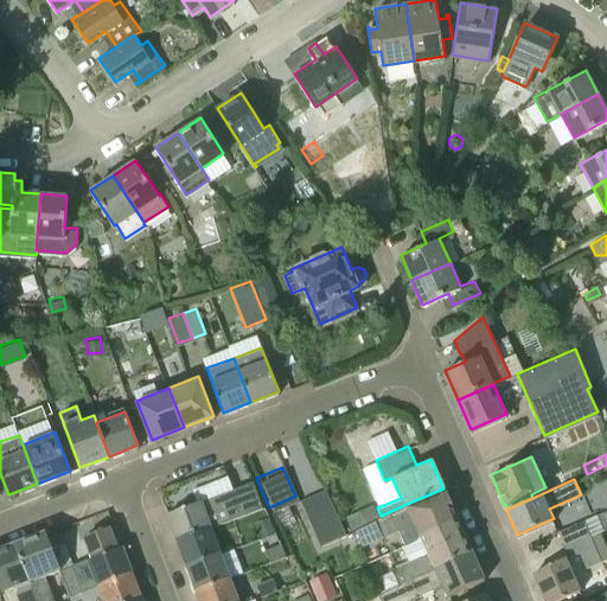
[(178,538),(211,525),(211,524),(262,505),(253,480),(167,512),(178,538)]
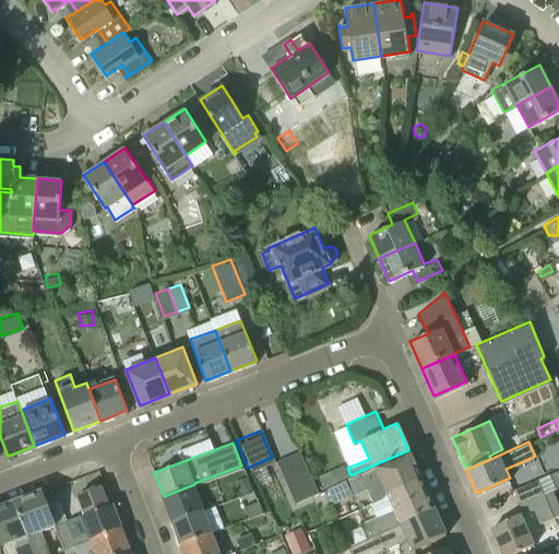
[(295,502),(318,490),(300,449),(276,459),(295,502)]
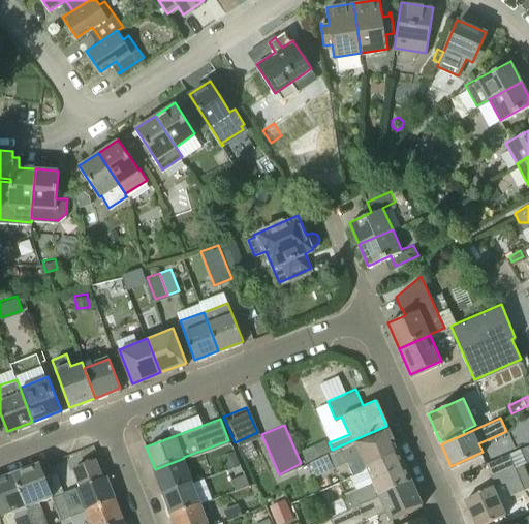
[(365,465),(398,451),(386,426),(354,439),(332,450),(331,451),(310,460),(316,473),(361,454),(365,465)]
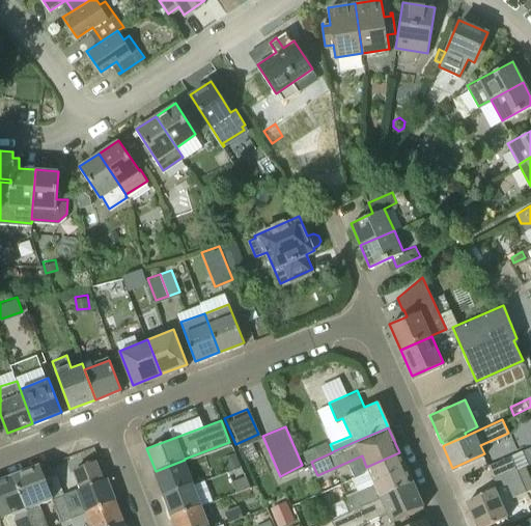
[(310,461),(311,462),(332,452),(326,439),(303,449),(307,462),(310,461)]
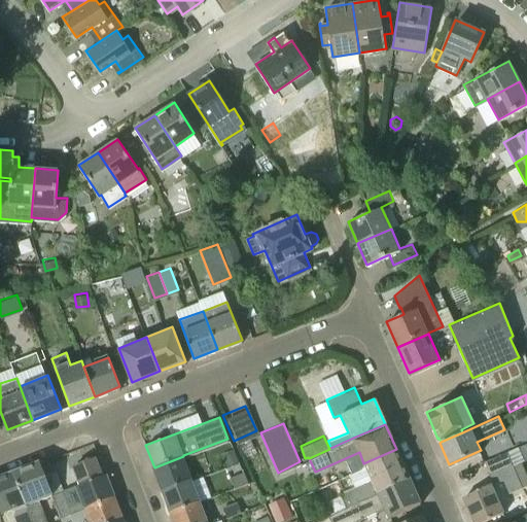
[(254,446),(250,437),(238,442),(242,451),(254,446)]
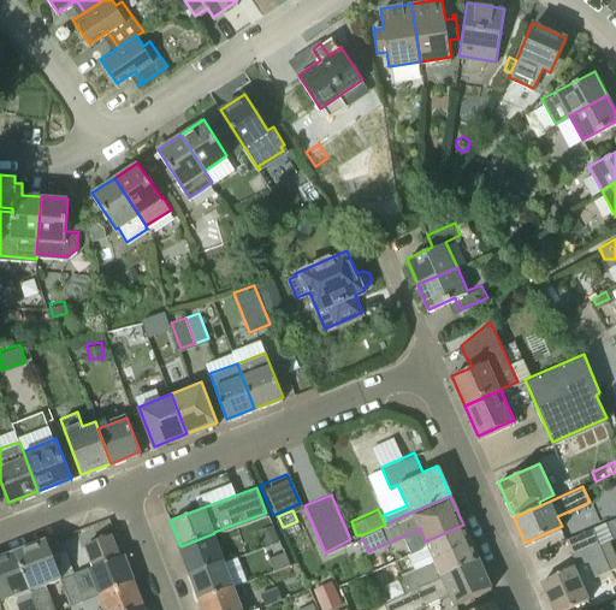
[(604,521),(592,526),(599,540),(609,537),(610,536),(604,521)]
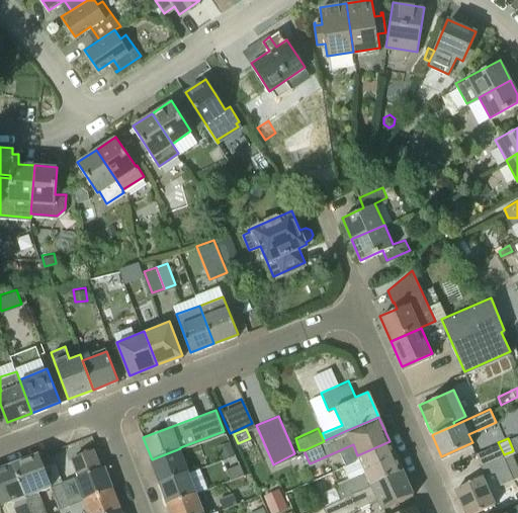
[(229,439),(218,443),(222,455),(234,450),(229,439)]
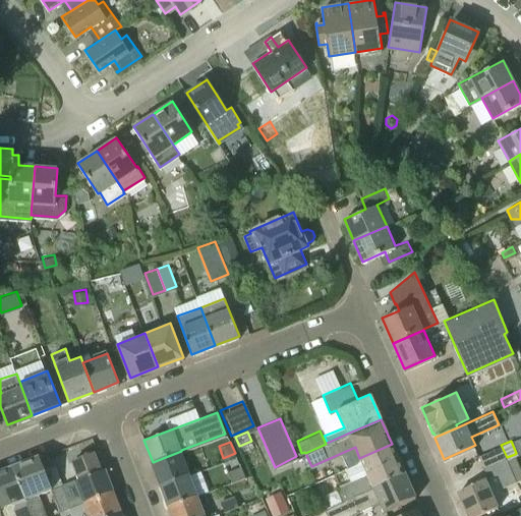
[(342,499),(404,471),(392,444),(359,458),(365,472),(336,485),(342,499)]
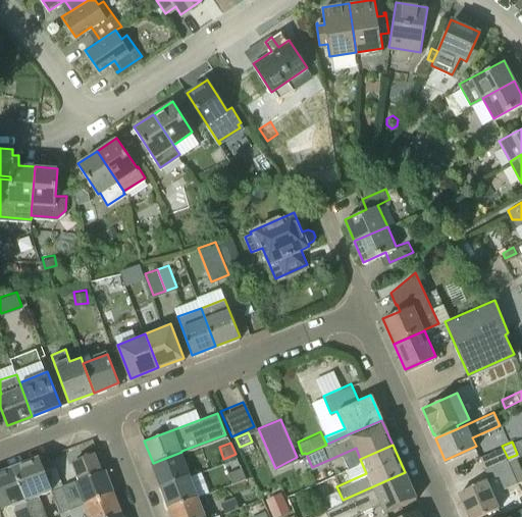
[(484,468),(508,458),(502,446),(479,455),(484,468)]
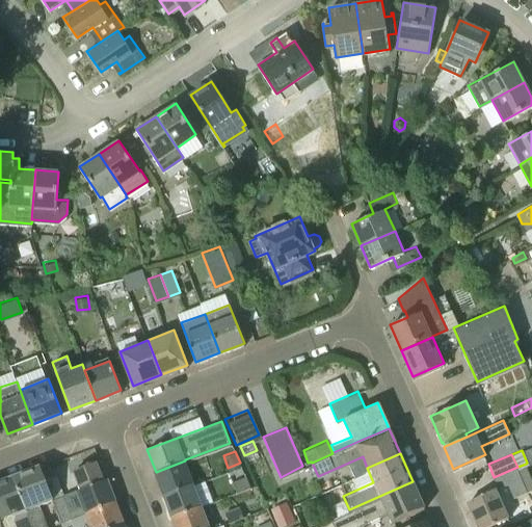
[(85,511),(114,499),(106,478),(103,479),(96,460),(74,469),(81,488),(77,489),(82,500),(69,505),(64,494),(53,498),(61,521),(85,511)]
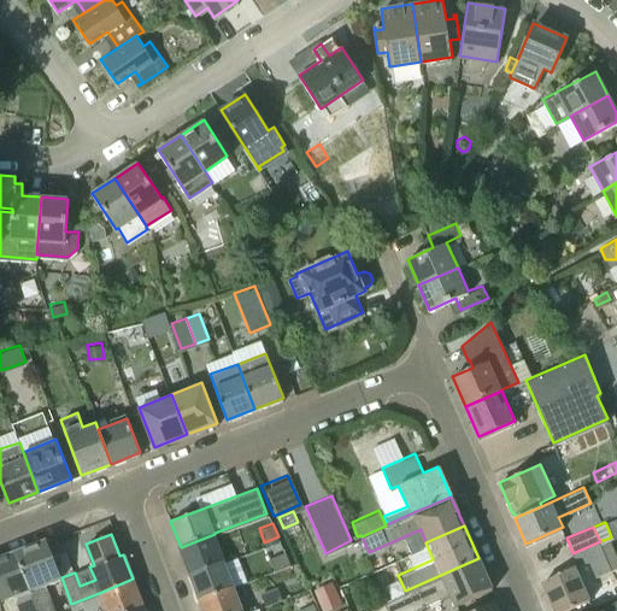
[(191,574),(224,560),(215,534),(181,547),(191,574)]
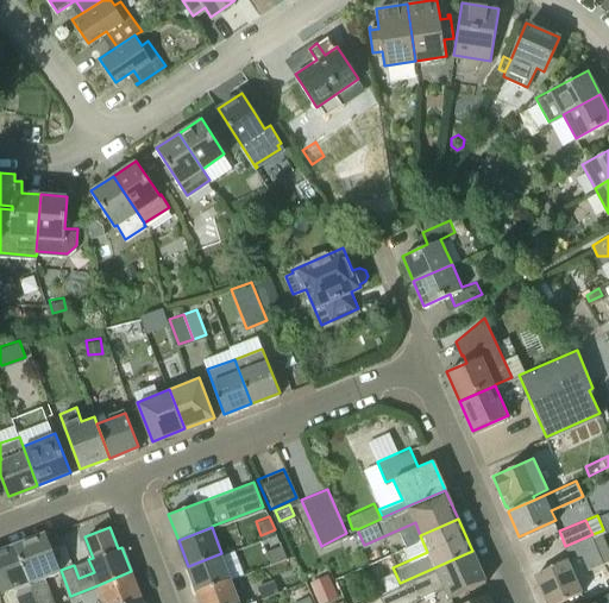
[(73,554),(86,553),(83,529),(70,529),(73,554)]
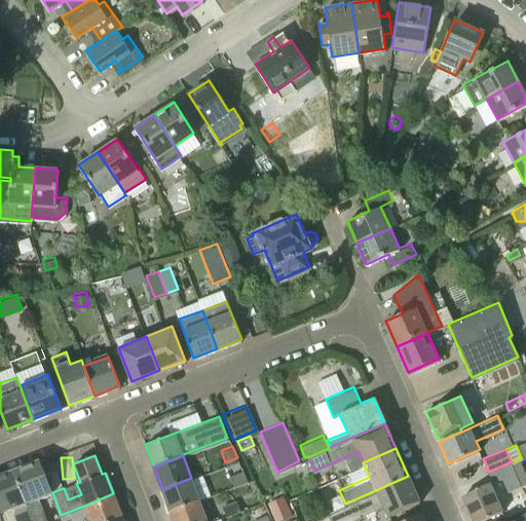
[(525,482),(525,473),(520,458),(512,461),(488,472),(492,481),(501,477),(508,490),(525,482)]
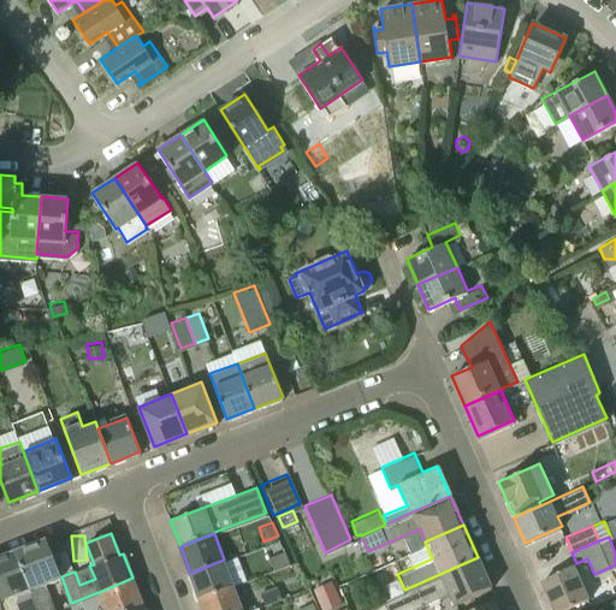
[(55,609),(46,582),(61,576),(47,539),(15,551),(39,609),(55,609)]
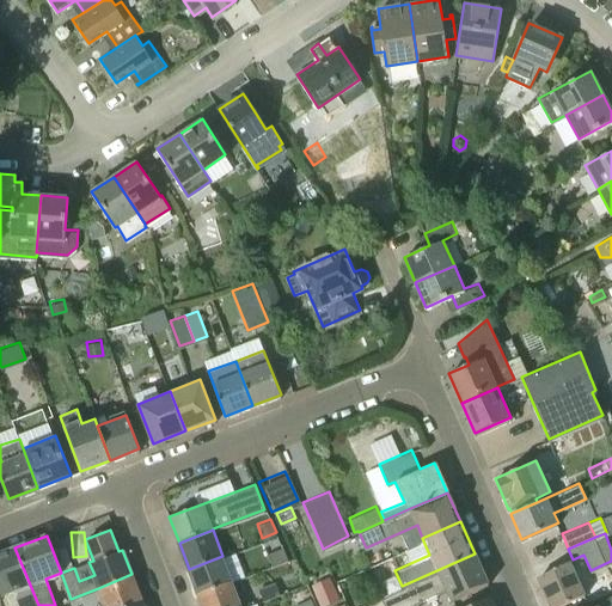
[(282,545),(268,552),(273,564),(287,558),(282,545)]
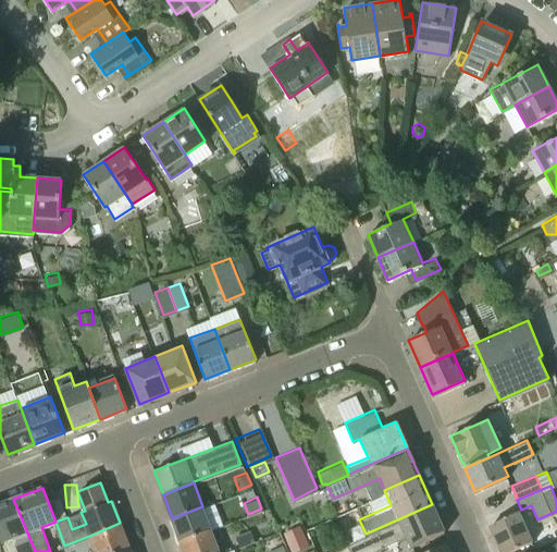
[(17,551),(35,551),(13,499),(0,504),(0,542),(13,538),(17,551)]
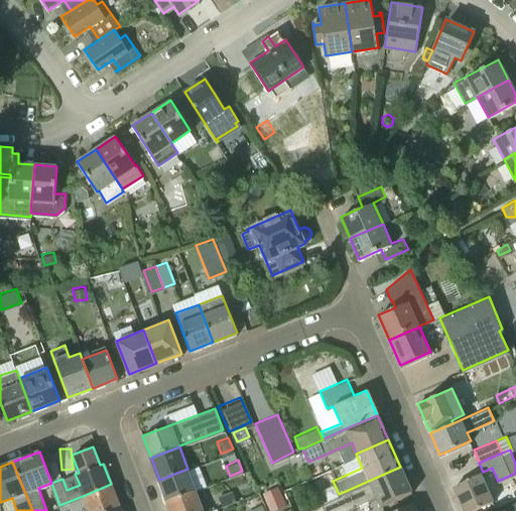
[(340,510),(374,495),(379,505),(411,491),(400,467),(339,494),(339,495),(301,510),(340,510)]
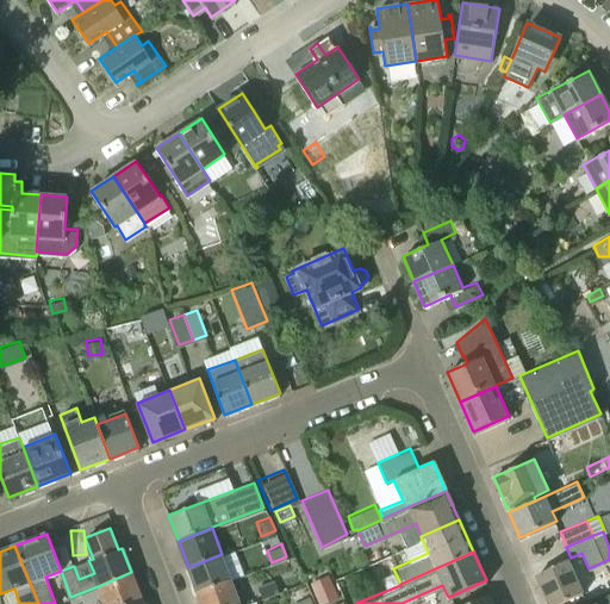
[(198,592),(231,579),(222,554),(188,567),(198,592)]
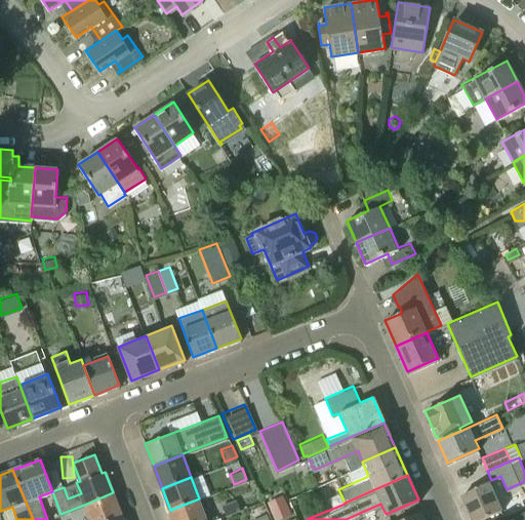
[(472,519),(477,519),(501,510),(488,481),(474,487),(475,488),(460,494),(472,519)]
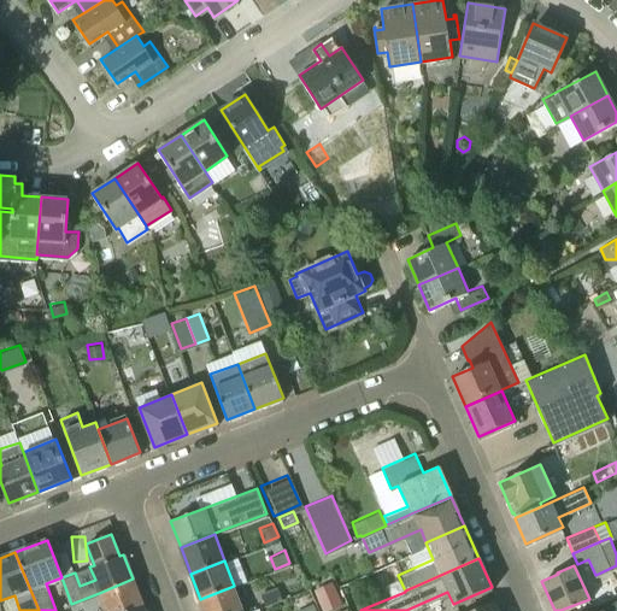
[(105,610),(128,610),(144,605),(133,579),(99,593),(105,610)]
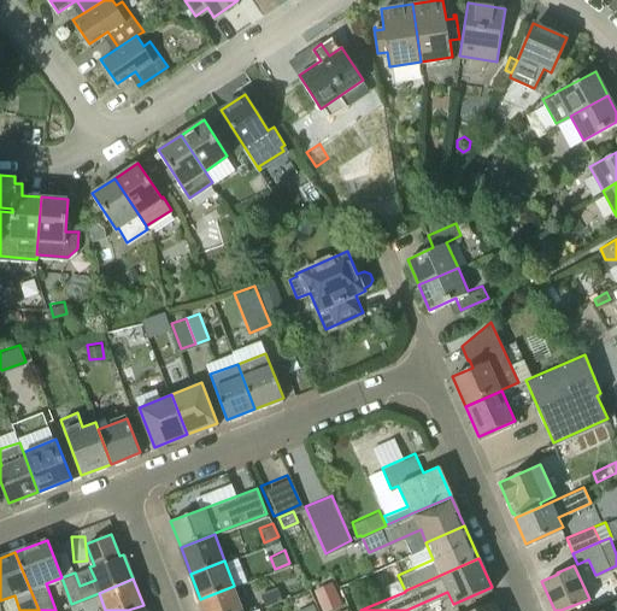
[(331,580),(315,587),(324,610),(341,603),(331,580)]
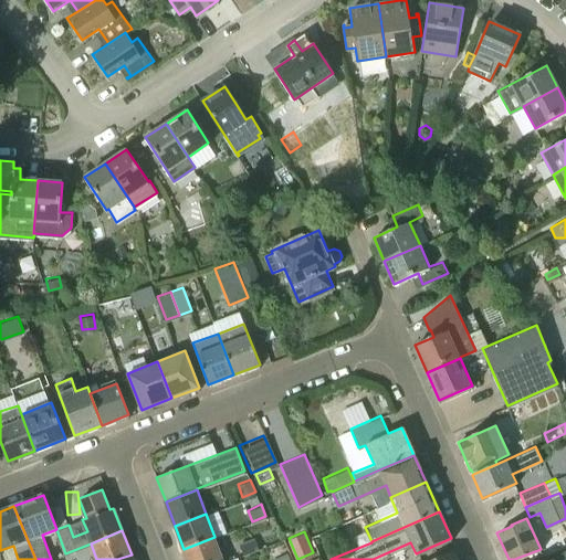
[(254,536),(239,541),(243,552),(259,547),(254,536)]
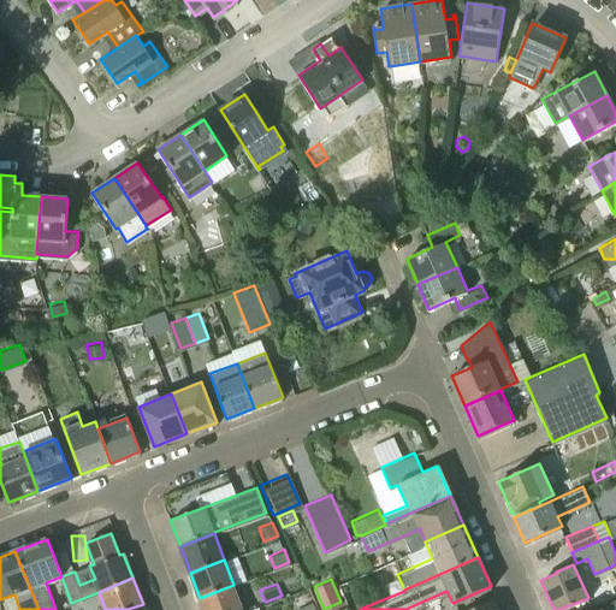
[(203,609),(242,609),(234,585),(200,598),(203,609)]
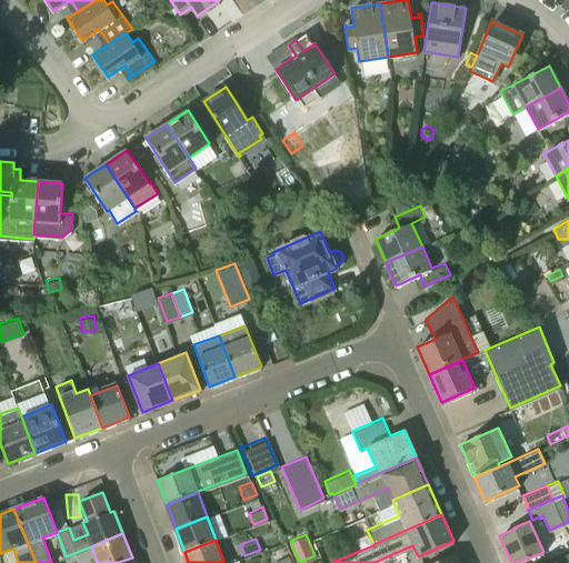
[(555,562),(553,562),(568,562),(568,551),(553,559),(555,562)]
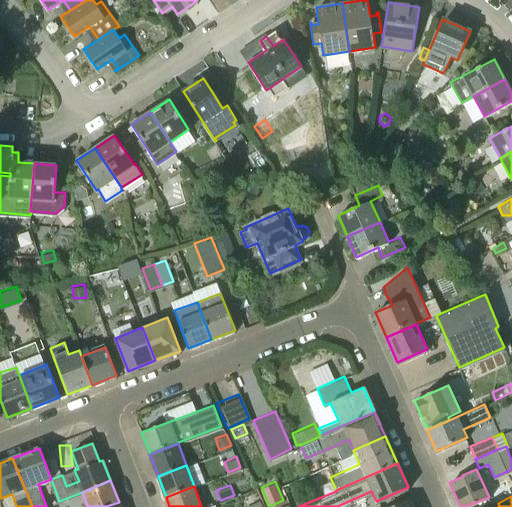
[(263,506),(259,498),(245,504),(245,506),(263,506)]
